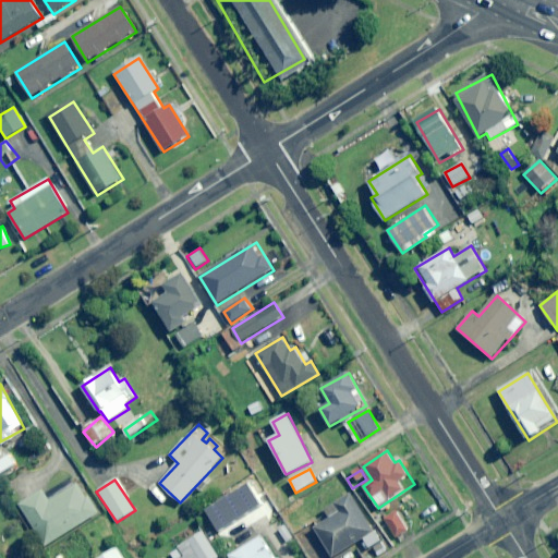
[(266,501),(254,482),(208,509),(220,528),(266,501)]
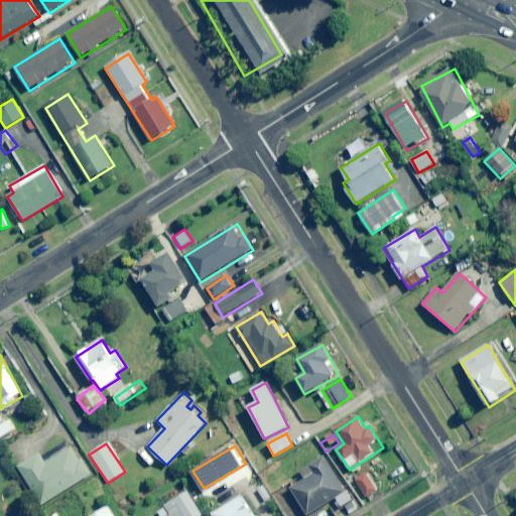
[(91,474),(74,446),(48,462),(43,453),(18,469),(42,505),(91,474)]
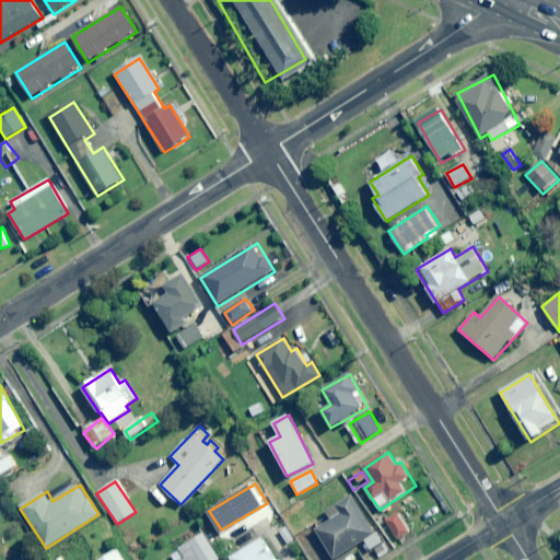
[(383,543),(350,494),(325,512),(330,521),(315,532),(334,559),(340,559),(366,543),(372,550),(383,543)]
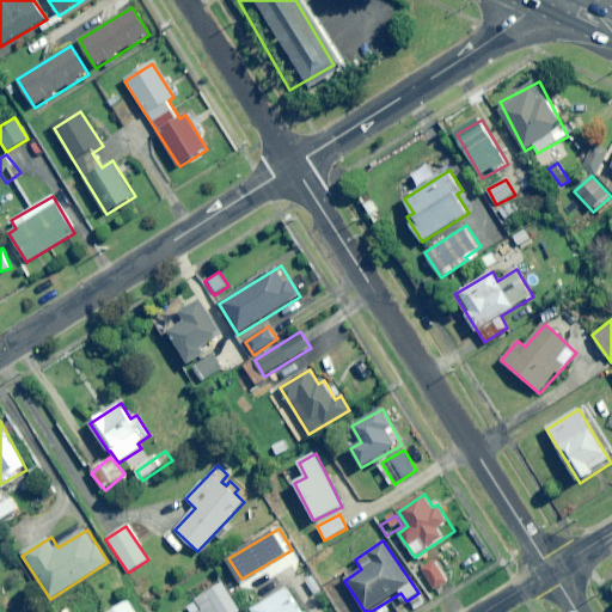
[(450,583),(436,562),(423,570),(436,592),(450,583)]
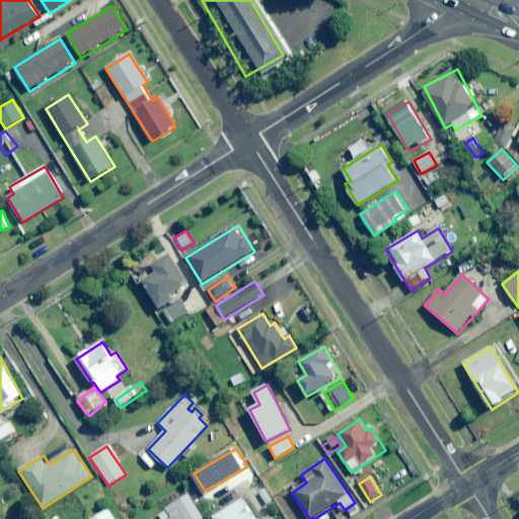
[(202,518),(204,518),(188,494),(165,508),(155,514),(158,518),(202,518)]
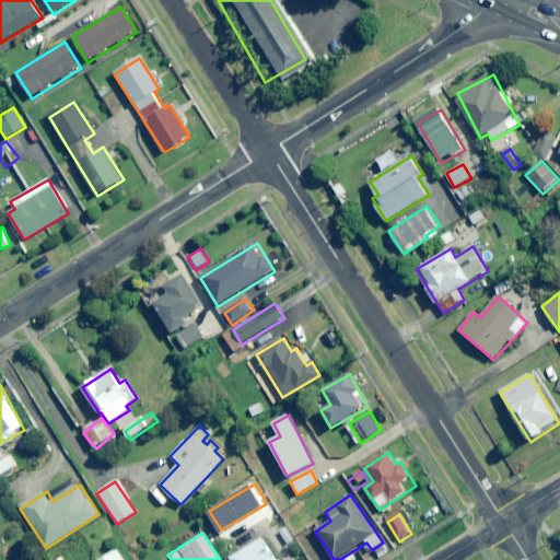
[(275,559),(261,538),(231,557),(232,559),(275,559)]
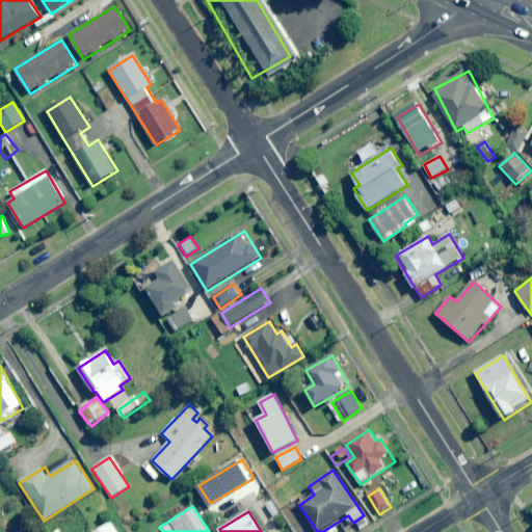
[(117,531),(111,522),(96,531),(117,531)]
